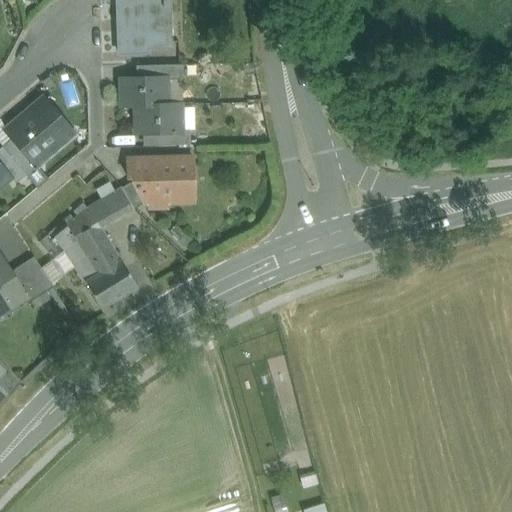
[(120,0),(116,0),(117,52),(146,51),(145,43),(164,43),(163,7),(165,7),(164,0),(120,0)]
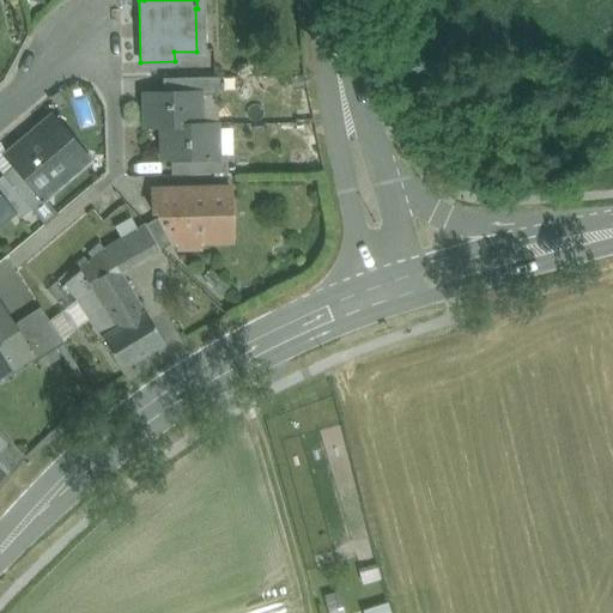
[(212,77),(178,78),(178,92),(199,91),(199,93),(213,93),(212,77)]
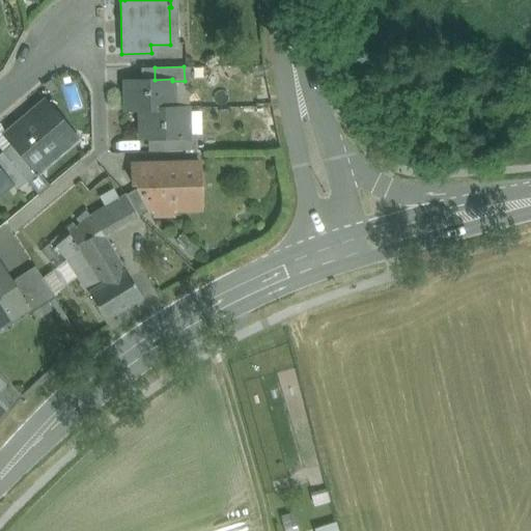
[(155,80),(122,81),(123,110),(137,110),(138,109),(172,108),(172,107),(172,81),(172,79),(155,80)]
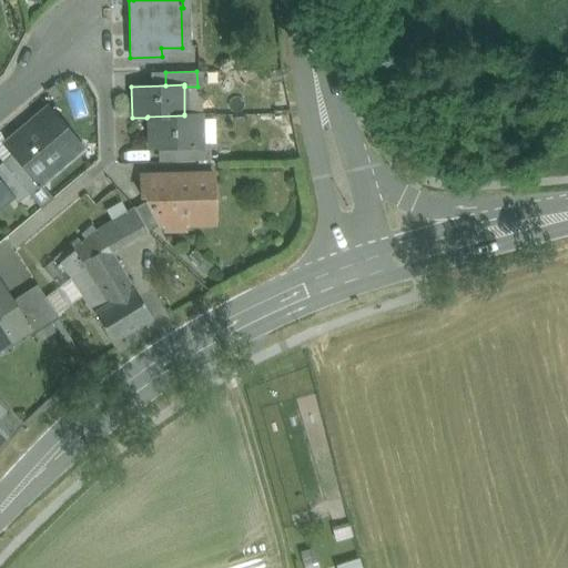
[(77,142),(48,109),(17,135),(23,144),(13,152),(36,178),(77,142)]
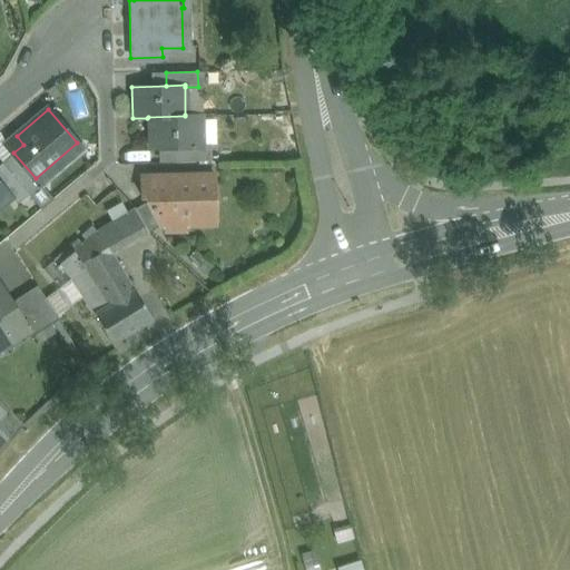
[(185,116),(148,117),(147,118),(148,148),(174,148),(202,147),(202,146),(200,115),(185,115),(185,116)]
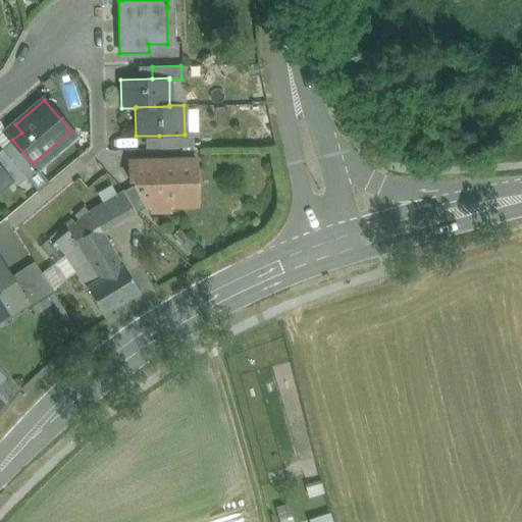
[(0,148),(1,150),(12,140),(0,124),(0,148)]
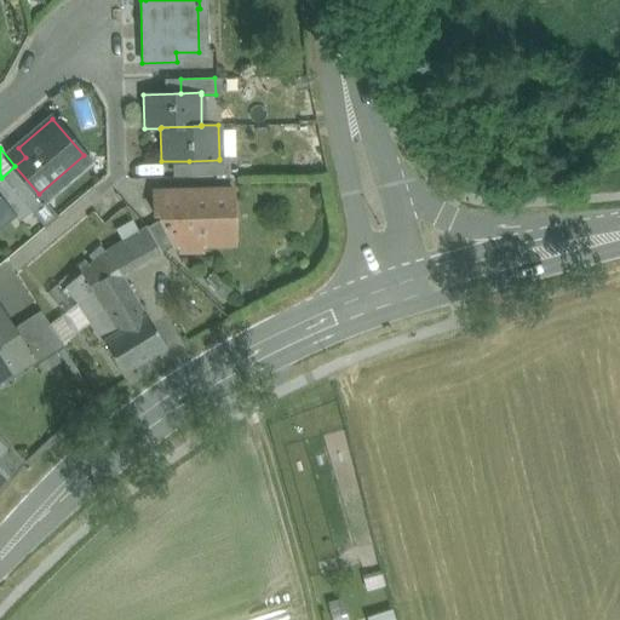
[(219,160),(189,161),(189,176),(224,174),(224,159),(219,159),(219,160)]
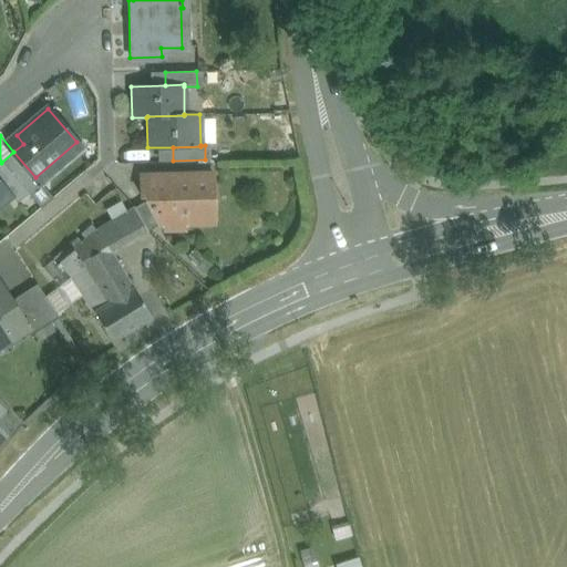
[(35,177),(13,152),(1,163),(22,188),(35,177)]
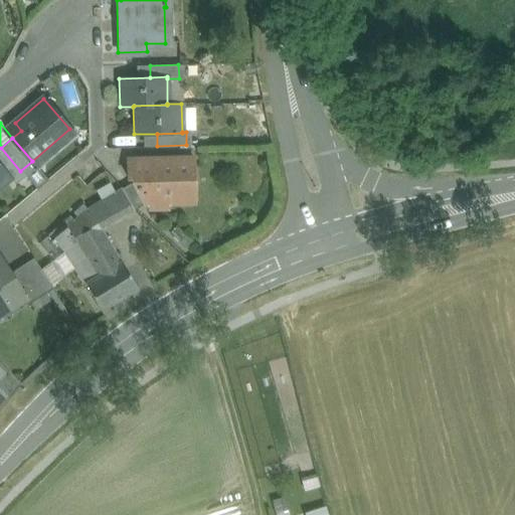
[(20,171),(1,148),(0,149),(0,167),(12,181),(22,173),(20,171)]
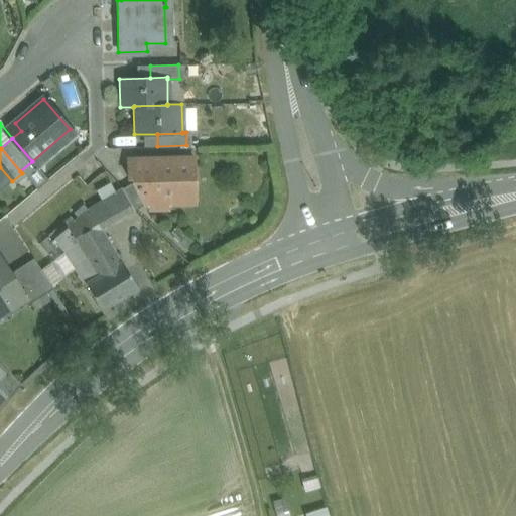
[(170,157),(170,160),(160,160),(160,158),(144,158),(144,160),(127,161),(127,178),(132,178),(131,182),(132,182),(143,205),(166,204),(165,198),(171,198),(192,183),(192,157),(170,157)]
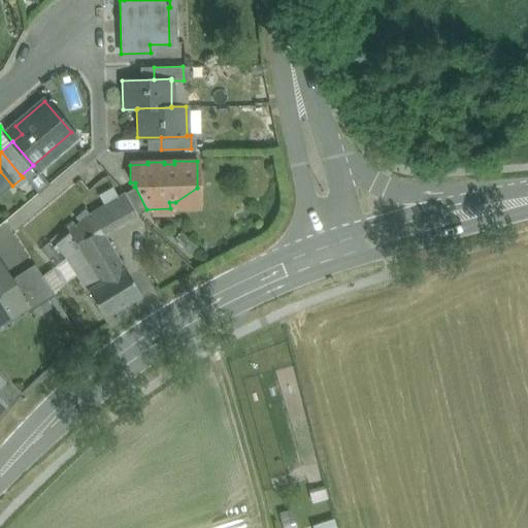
[(0,196),(12,186),(0,171),(0,196)]
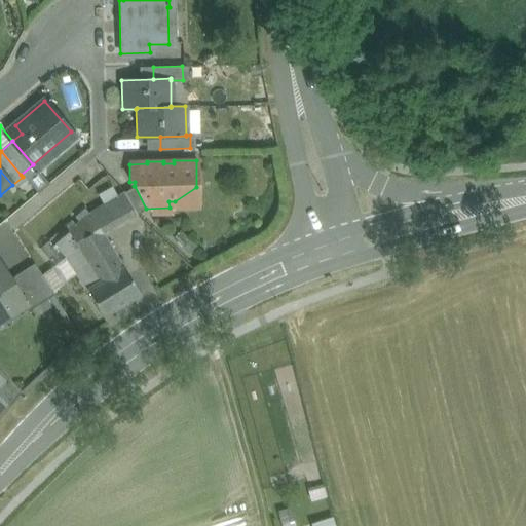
[(134,186),(123,192),(136,215),(146,209),(135,186),(134,186)]
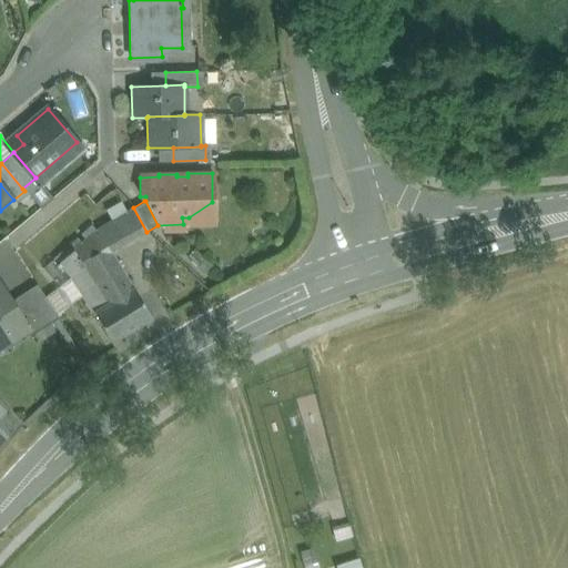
[(133,208),(94,230),(57,262),(69,277),(57,286),(69,303),(82,295),(92,312),(131,287),(132,288),(132,287),(110,252),(146,232),(133,208)]
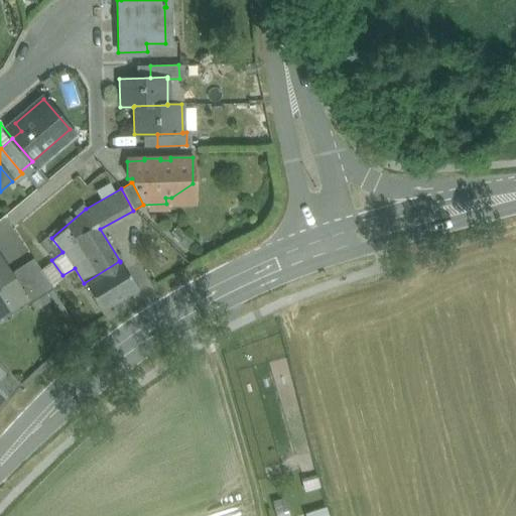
[(51,238),(48,234),(37,243),(51,260),(62,252),(51,238)]
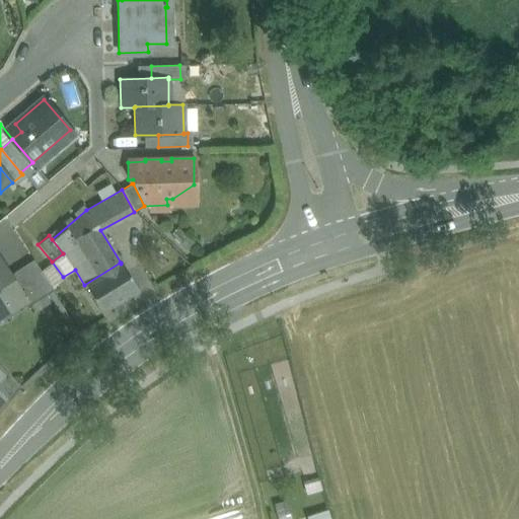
[(53,290),(32,260),(7,276),(22,299),(21,299),(26,307),(53,290)]
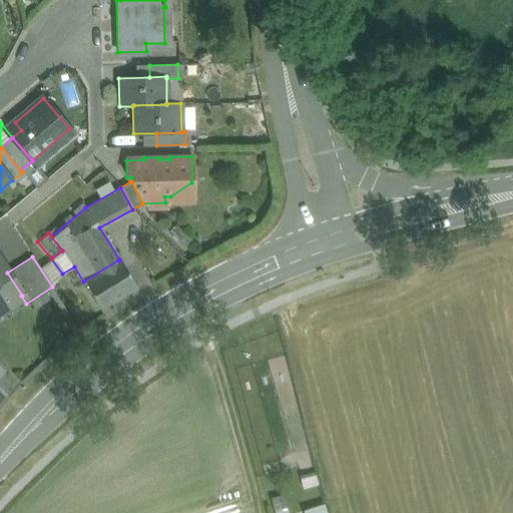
[(0,260),(0,309),(21,296),(22,296),(7,273),(0,260)]
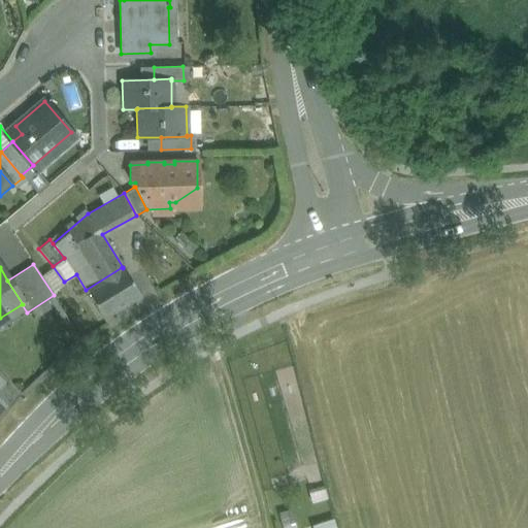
[(122,267),(86,290),(103,318),(139,295),(123,268),(122,267)]
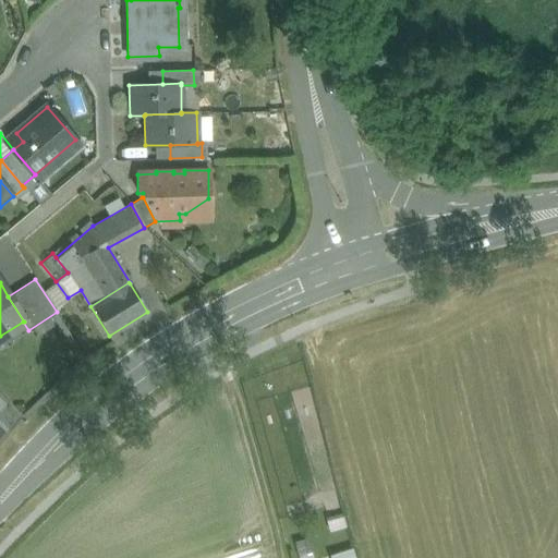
[(337,533),(327,536),(330,549),(341,546),(337,533)]
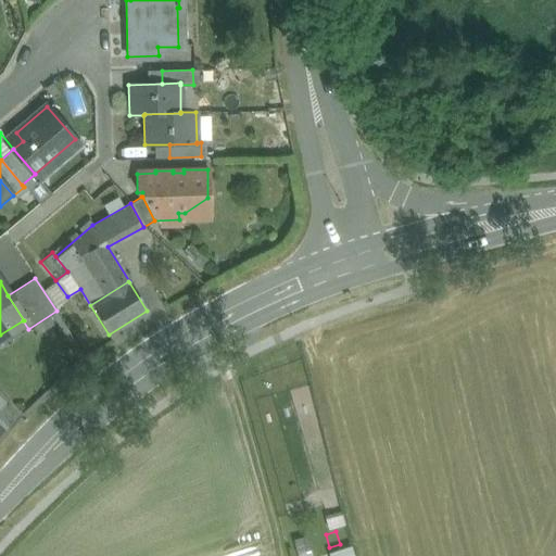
[(324,555),(317,536),(295,544),(299,555),(305,555),(306,555),(324,555)]
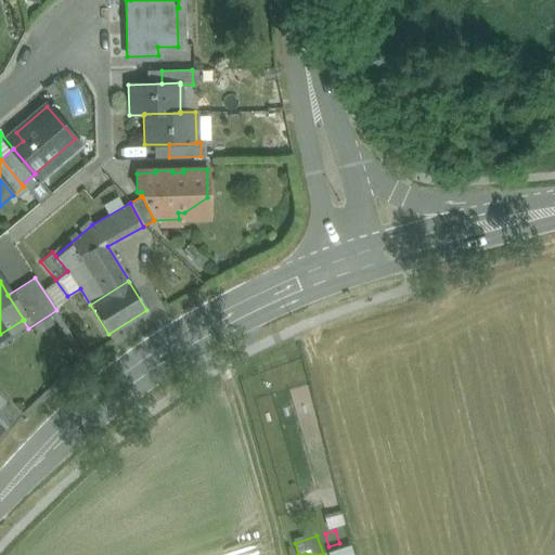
[(352,554),(350,544),(334,547),(335,554),(352,554)]
